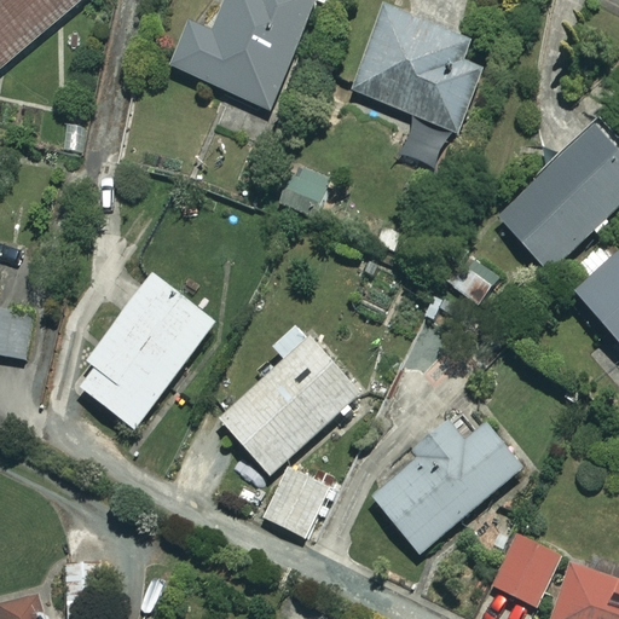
[(85,0),(0,0),(0,68),(1,70),(85,0)]
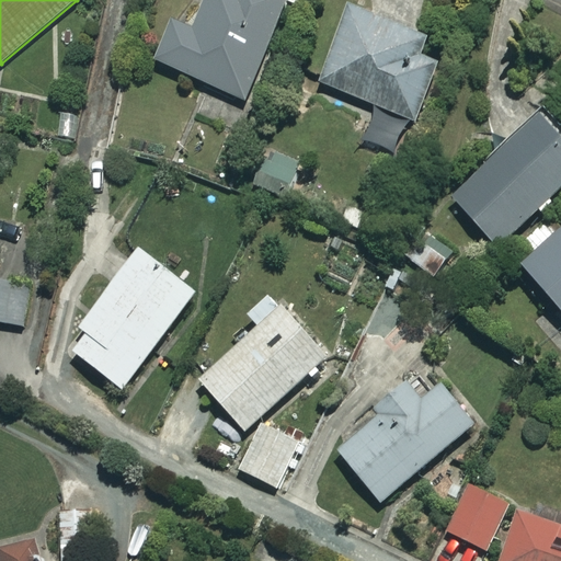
[(299,0),(208,0),(195,31),(174,21),(157,61),(249,101),(292,0),(294,0),(299,2),(299,0)]
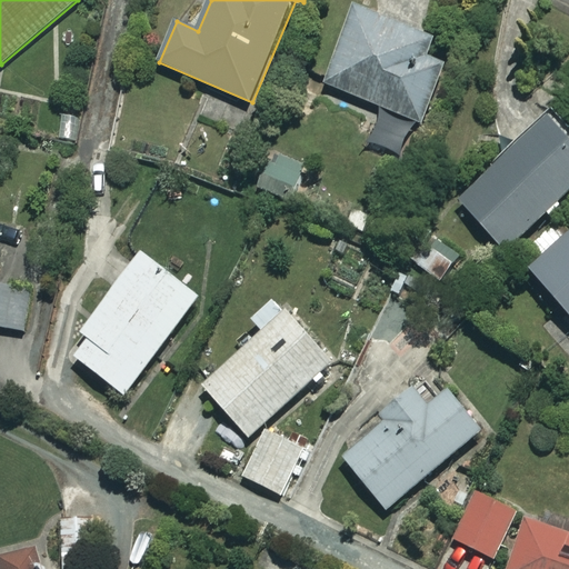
[(436,37),(357,6),(326,85),(385,107),(370,143),(403,156),(417,120),(423,123),(447,65),(428,57),(436,37)]
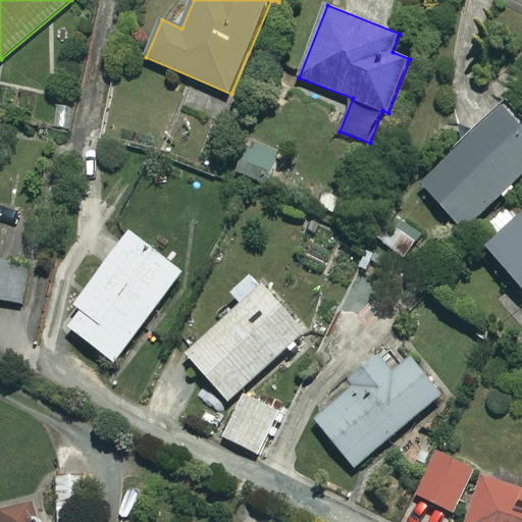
[(63,103),(21,96),(16,122),(58,131),(63,103)]
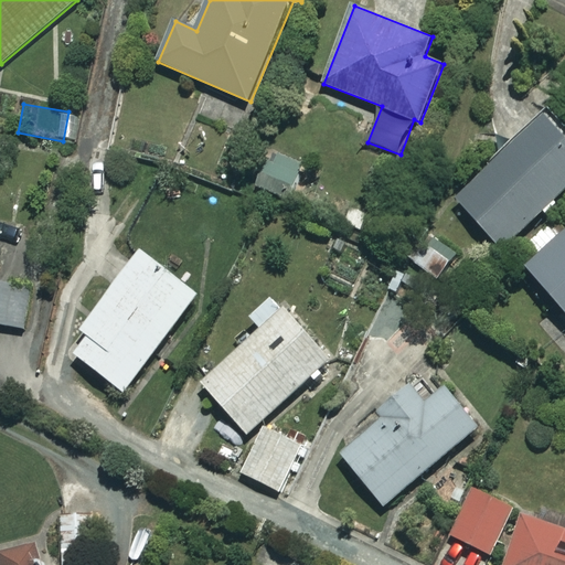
[(564,190),(564,131),(546,114),(456,200),(503,249),(564,190)]
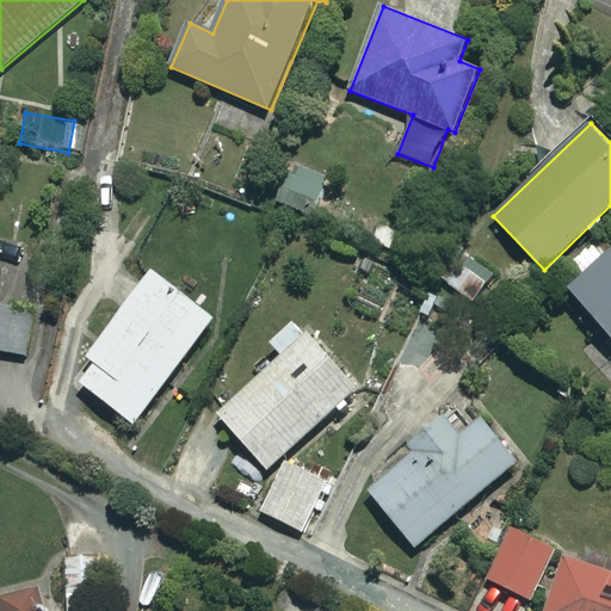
[(328,178),(290,161),(273,201),(312,216),(328,178)]
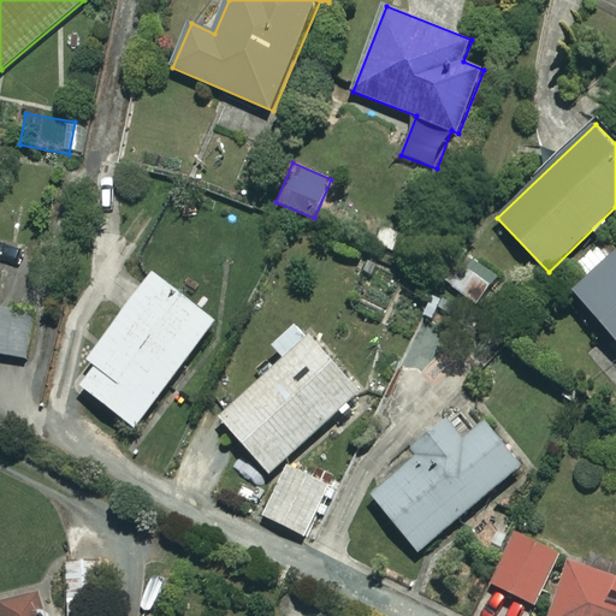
[(615,252),(573,290),(615,338),(615,252)]
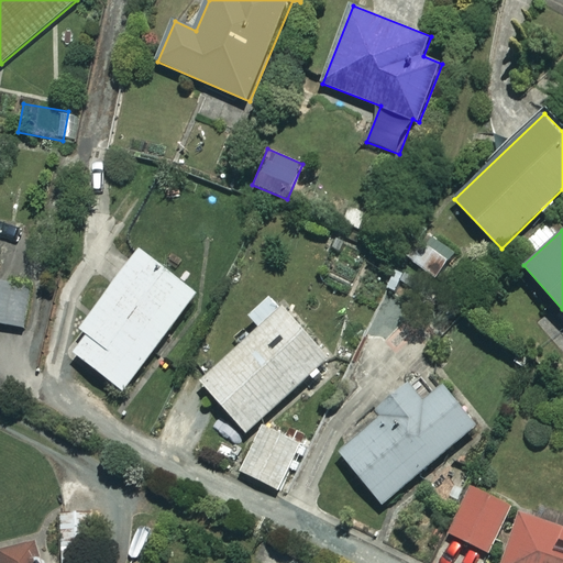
[(198,293),(141,251),(68,348),(124,390),(198,293)]
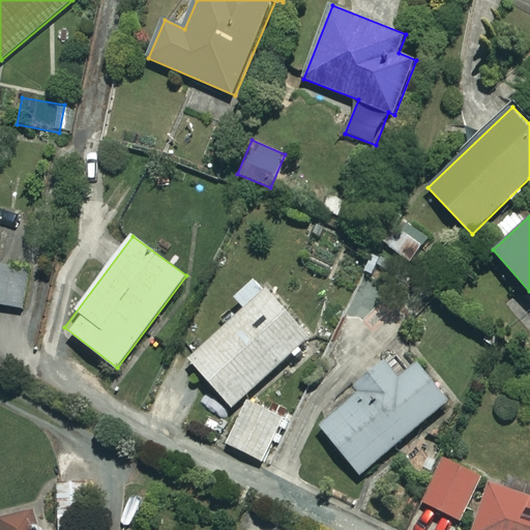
[(0,304),(24,310),(30,273),(7,270),(8,264),(0,262),(0,304)]
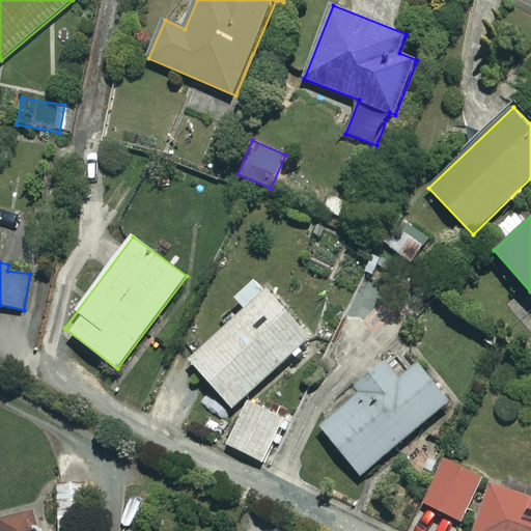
[(311,337),(258,278),(235,299),(246,310),(190,361),(233,408),(311,337)]
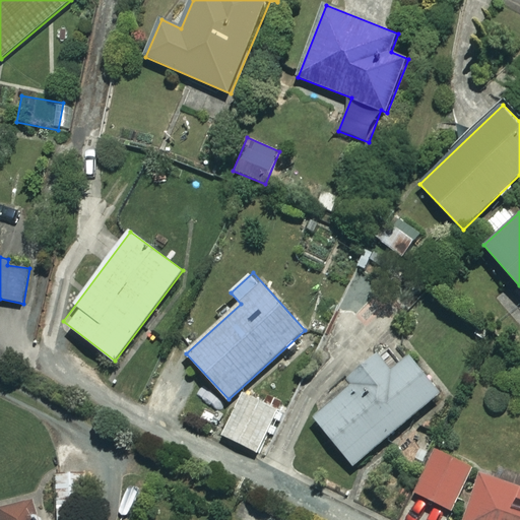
[(392,371),(378,353),(347,379),(352,385),(314,417),(354,465),(440,394),(409,356),(392,371)]
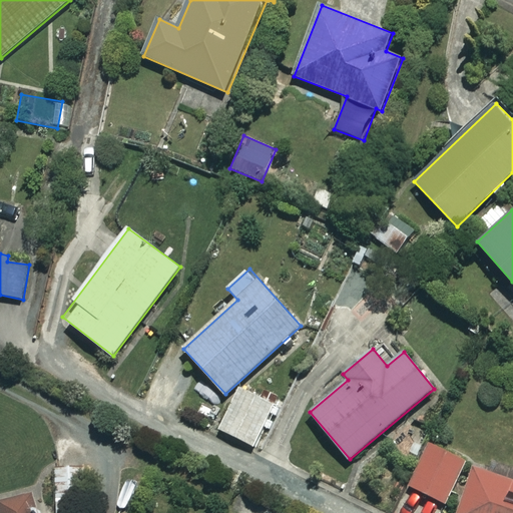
[(277,403),(243,384),(218,427),(251,446),(277,403)]
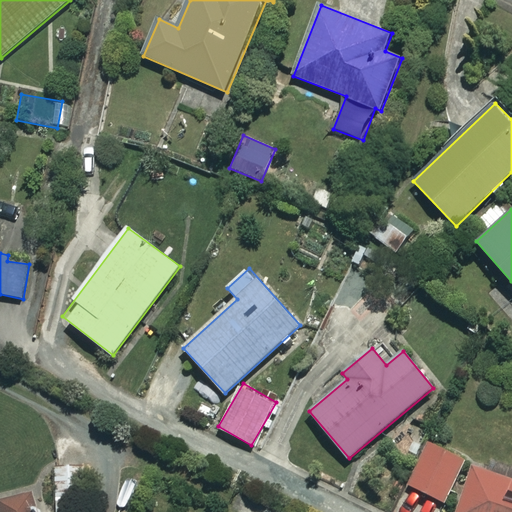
[(464,460),(427,442),(407,483),(444,502),(464,460)]
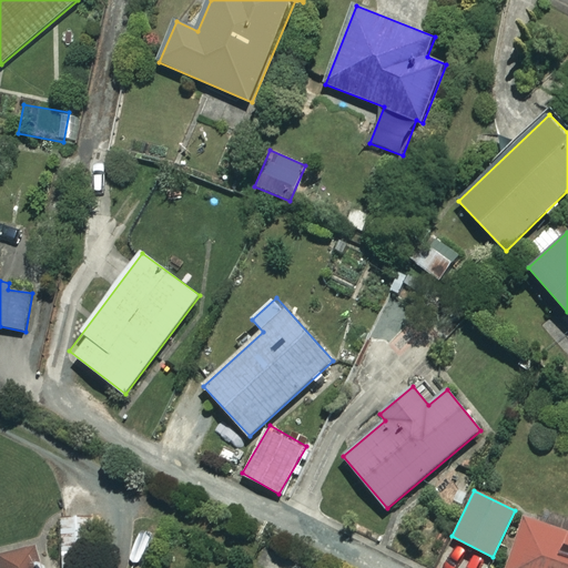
[(98,567),(97,518),(62,519),(63,567),(98,567)]
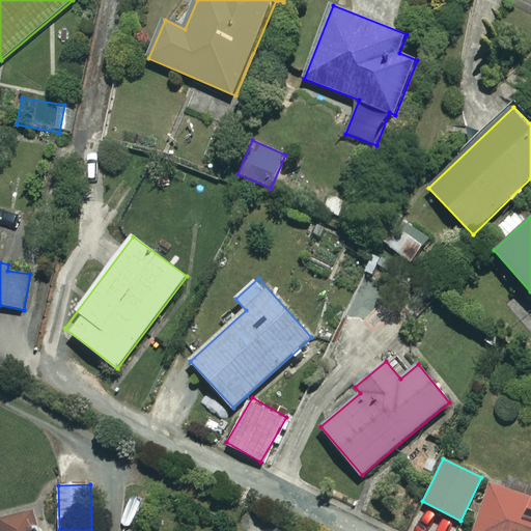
[(530,530),(530,490),(529,497),(492,484),(474,530),(530,530)]
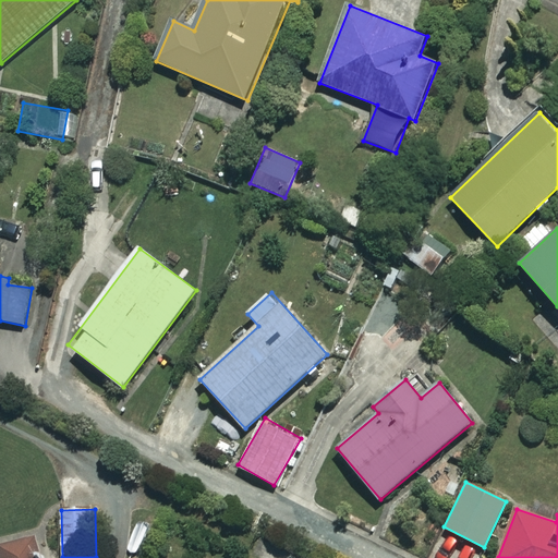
[(43,557),(39,537),(2,545),(4,557),(43,557)]
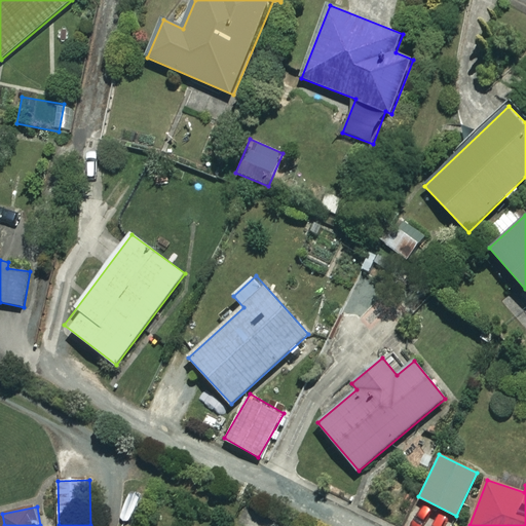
All buildings are outlined.
